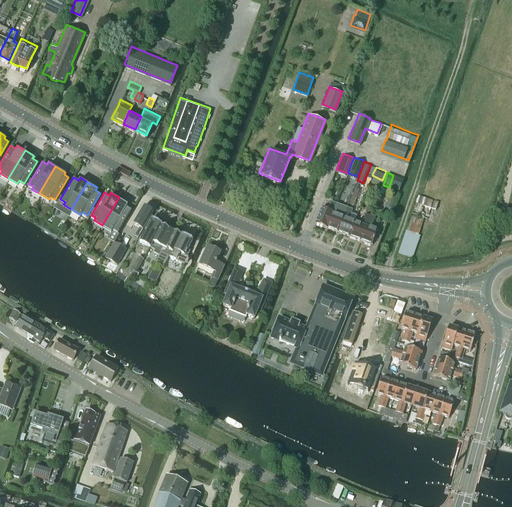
[(432,217),(438,200),(425,196),(418,193),(416,200),(412,211),(432,217)]
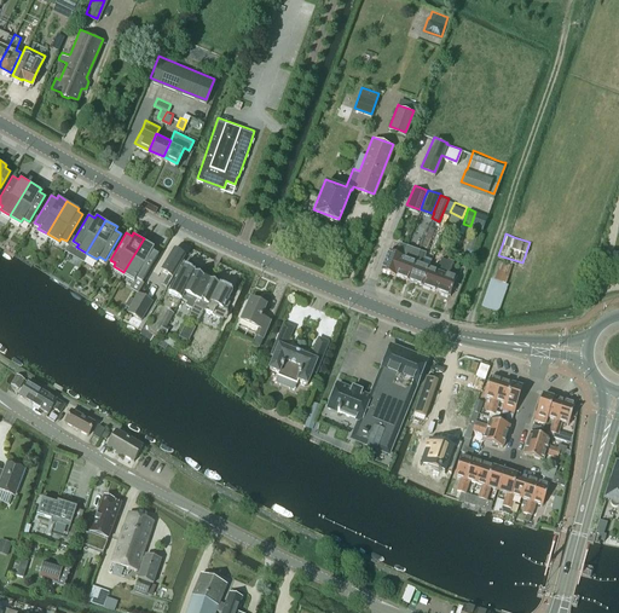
[(144,238),(123,272),(134,279),(137,276),(143,279),(158,252),(152,248),(155,246),(144,238)]
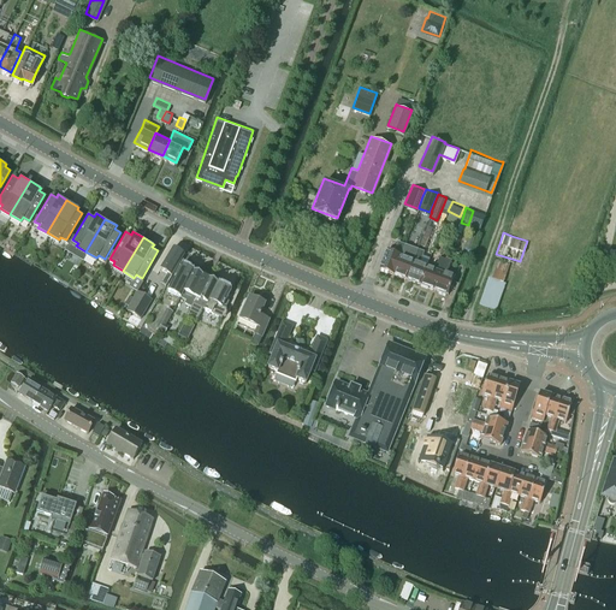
[(401,252),(404,241),(398,238),(394,249),(386,246),(379,265),(394,271),(401,252)]
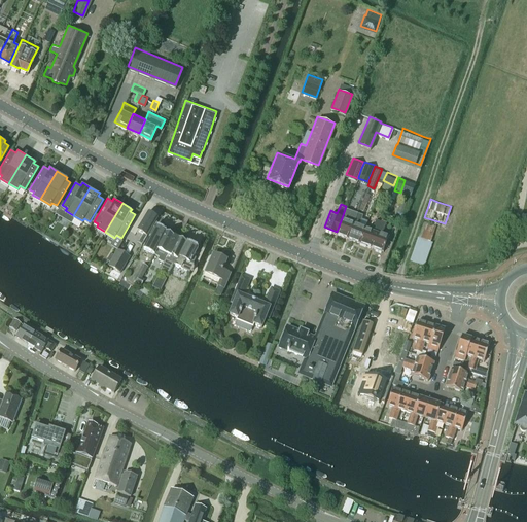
[(346,206),(343,215),(337,232),(348,236),(357,210),(352,208),(346,206)]
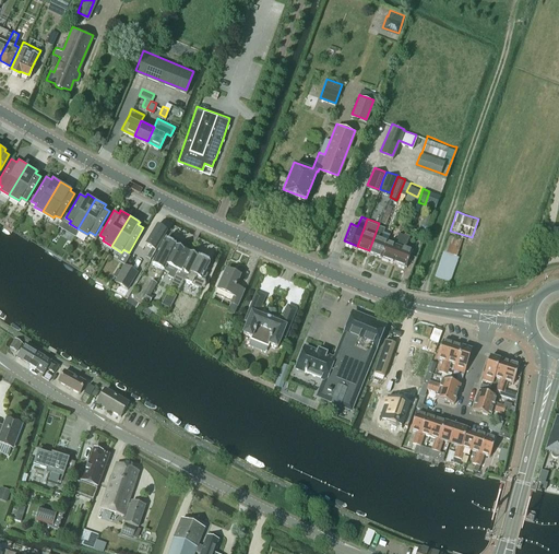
[(156,222),(145,242),(152,245),(146,254),(150,256),(167,228),(156,222)]
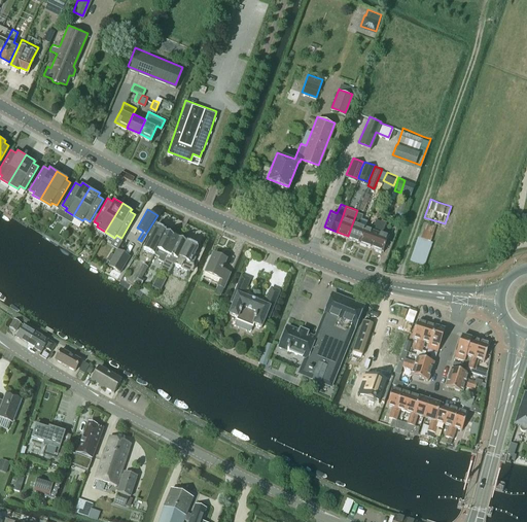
[(359,240),(365,224),(358,222),(362,212),(357,210),(348,236),(359,240)]
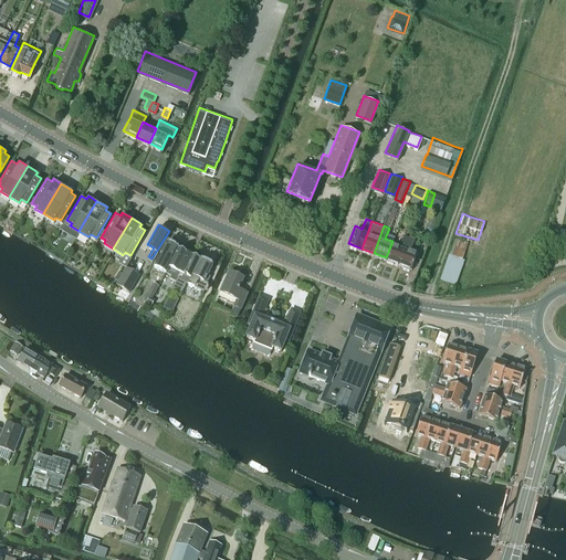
[(398,262),(409,235),(404,233),(399,244),(392,241),(386,257),(398,262)]
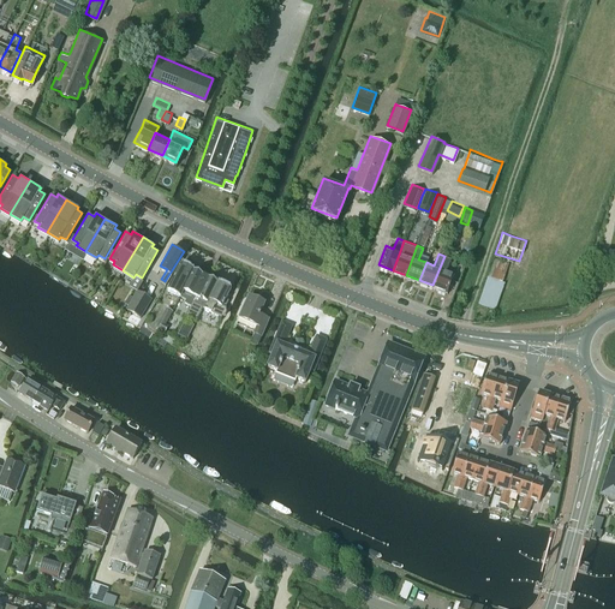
[(446,291),(453,273),(446,270),(451,257),(445,256),(433,285),(446,291)]
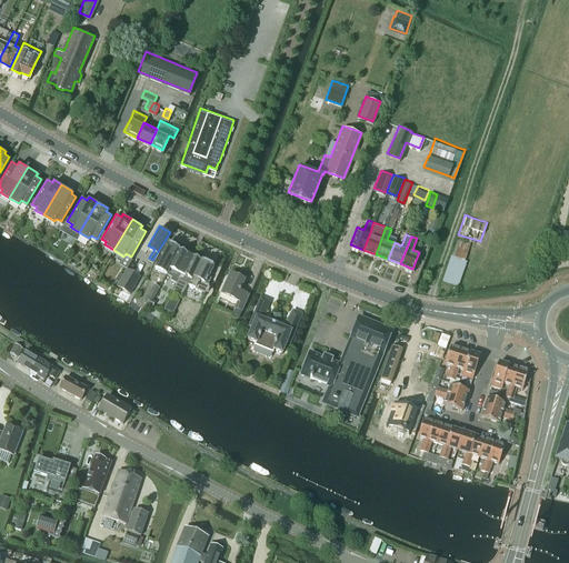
[(466,258),(470,241),(458,237),(452,253),(451,252),(443,278),(458,282),(466,258)]
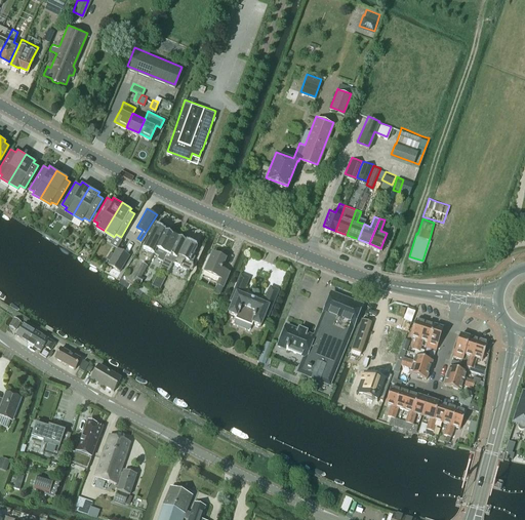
[(153,250),(165,229),(165,228),(162,227),(163,225),(156,221),(155,223),(154,223),(144,242),(143,244),(153,250)]
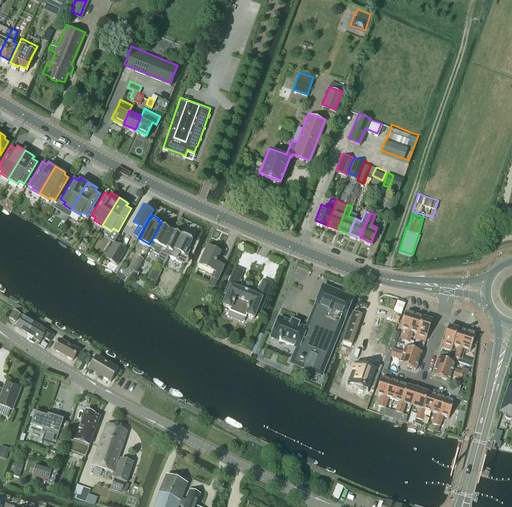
[(168,227),(161,223),(149,244),(154,246),(153,249),(158,252),(159,250),(171,227),(169,226),(168,227)]
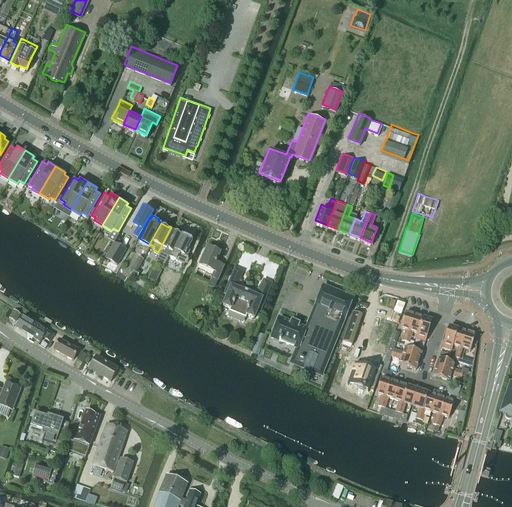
[(181,233),(173,229),(173,228),(171,227),(159,250),(158,252),(154,258),(163,263),(167,254),(185,262),(185,261),(186,261),(187,261),(187,260),(188,260),(188,259),(188,258),(189,257),(188,257),(188,256),(189,255),(186,254),(189,248),(187,247),(192,238),(191,237),(192,236),(184,232),(184,234),(181,232),(181,233)]
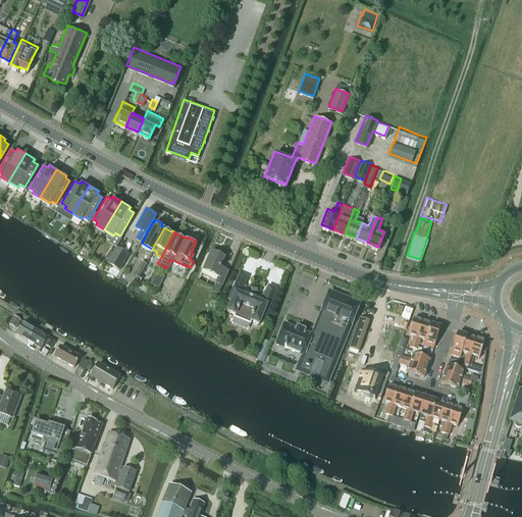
[(118,245),(109,261),(119,266),(128,251),(118,245)]
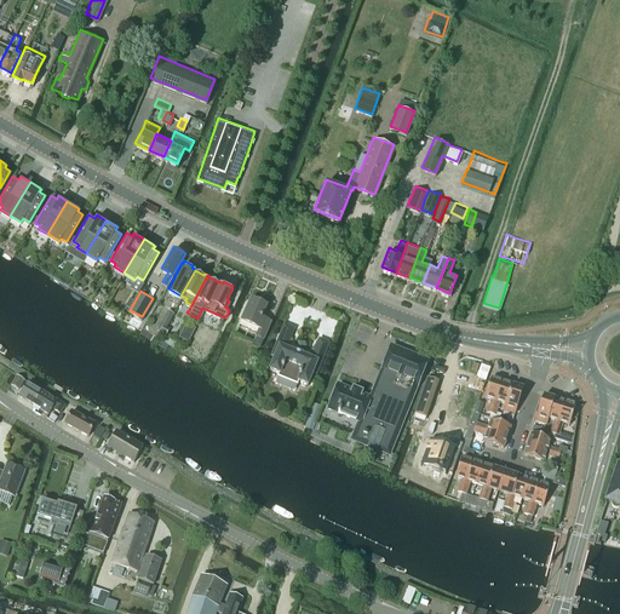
[(251,294),(241,316),(259,325),(257,332),(252,340),(259,344),(263,334),(270,317),(270,316),(262,313),(267,302),(251,294)]
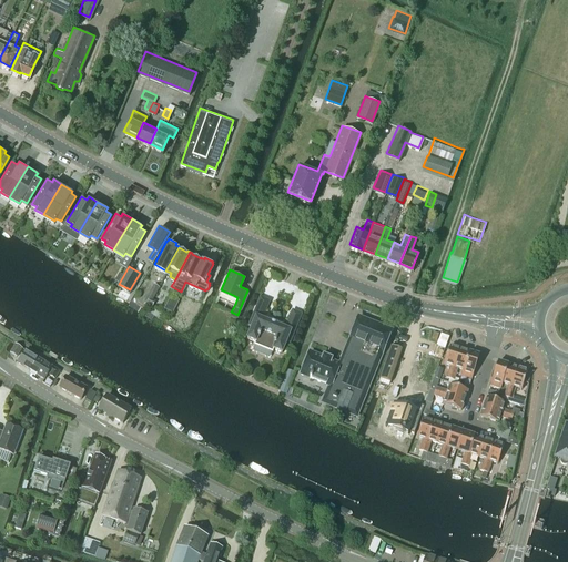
[(152,304),(155,297),(152,296),(159,284),(153,281),(144,299),(152,304)]
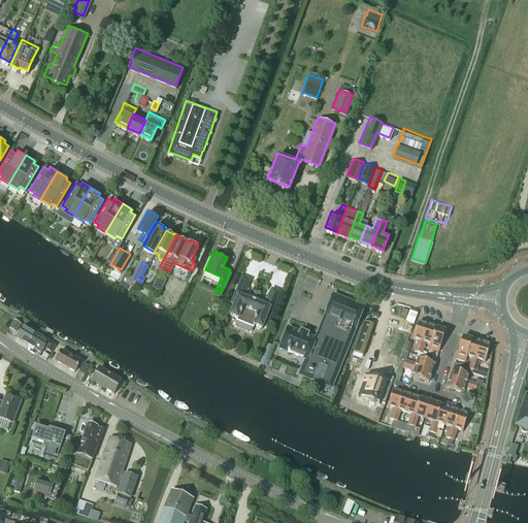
[(159,272),(154,281),(157,283),(159,280),(161,282),(164,275),(159,272)]
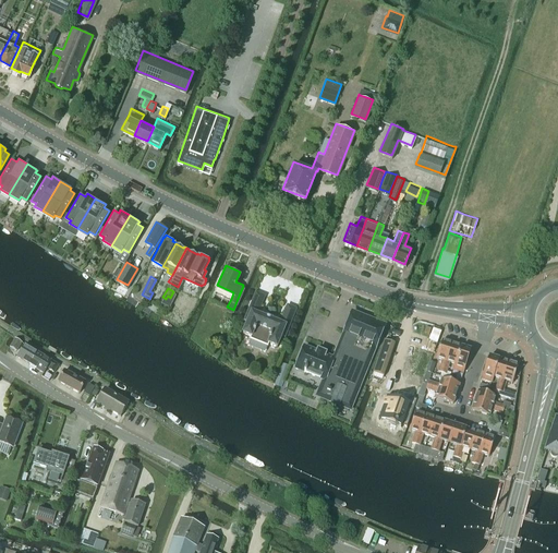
[(246,317),(242,329),(251,333),(250,335),(250,336),(267,343),(268,339),(277,343),(281,332),(284,333),(295,304),(287,301),(279,320),(257,310),(264,292),(255,288),(244,316),(246,317)]
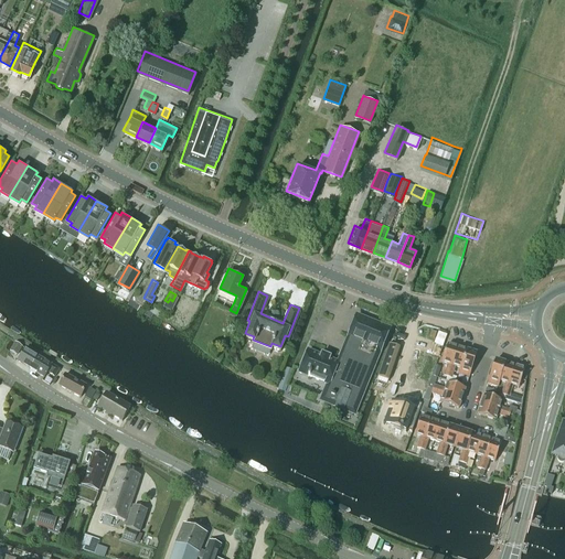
[(354,410),(388,324),(356,311),(347,333),(349,334),(342,350),(341,350),(338,357),(308,346),(299,368),(329,380),(322,396),(320,395),(320,396),(354,410)]
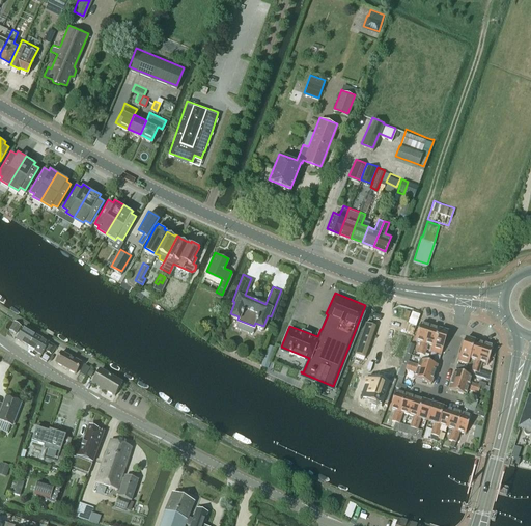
[(412,332),(419,311),(412,309),(404,330),(412,332)]
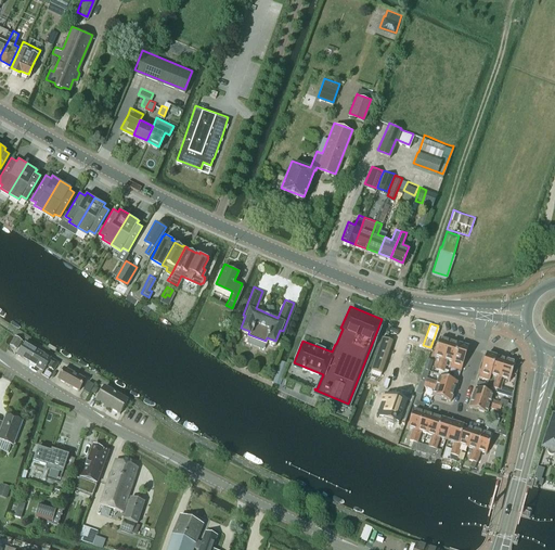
[(16,345),(22,336),(15,333),(10,342),(16,345)]
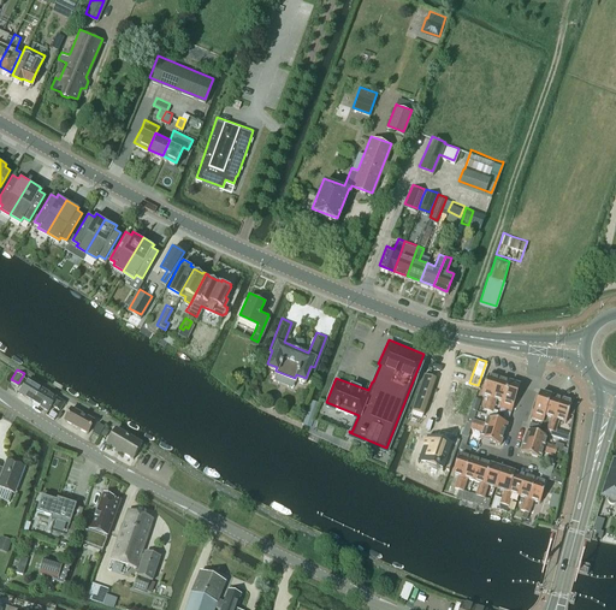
[(424,371),(412,407),(424,410),(437,374),(424,371)]
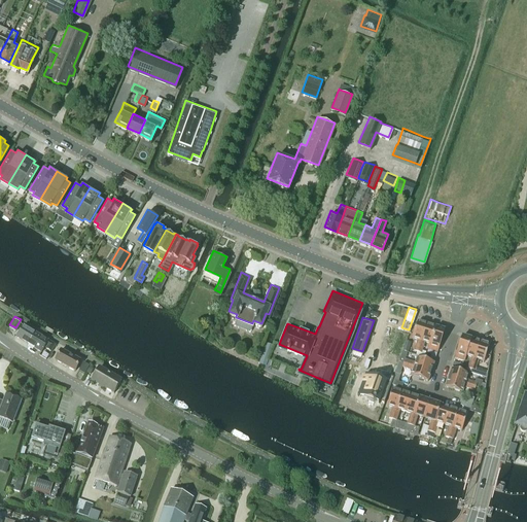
[(418,347),(427,320),(418,318),(413,334),(418,336),(414,346),(417,347),(418,347)]
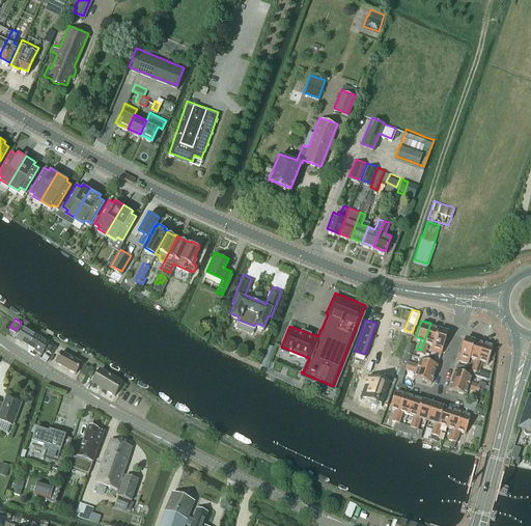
[(434,342),(439,326),(430,323),(421,350),(424,351),(425,350),(428,340),(432,342),(434,342)]
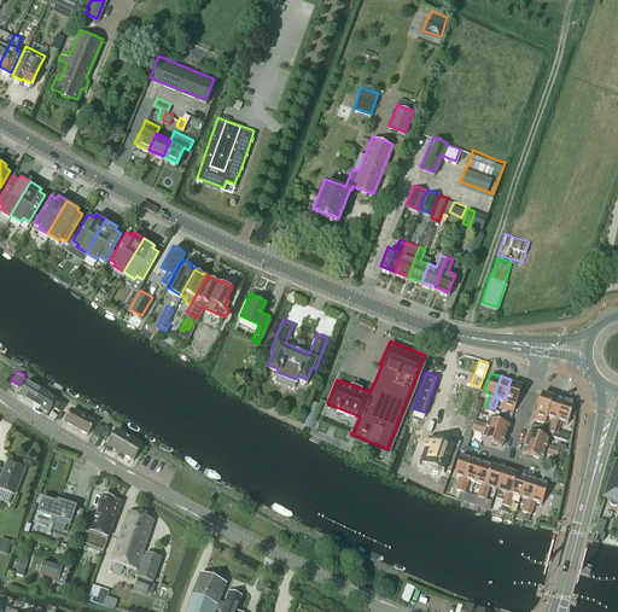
[(33,400),(41,385),(28,377),(19,391),(33,400)]
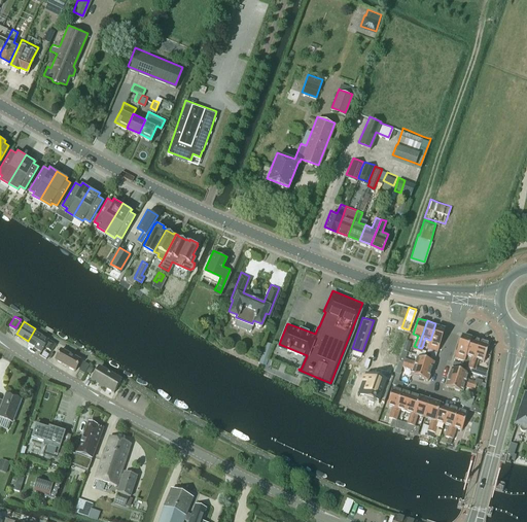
[(430,340),(429,340),(427,345),(437,348),(445,326),(442,325),(443,324),(438,323),(437,324),(435,323),(430,340)]
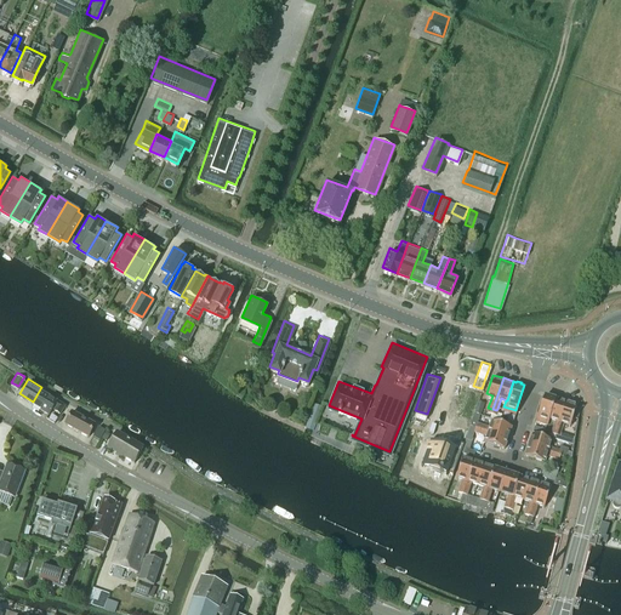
[(41,387),(33,402),(49,410),(53,403),(57,397),(41,387)]
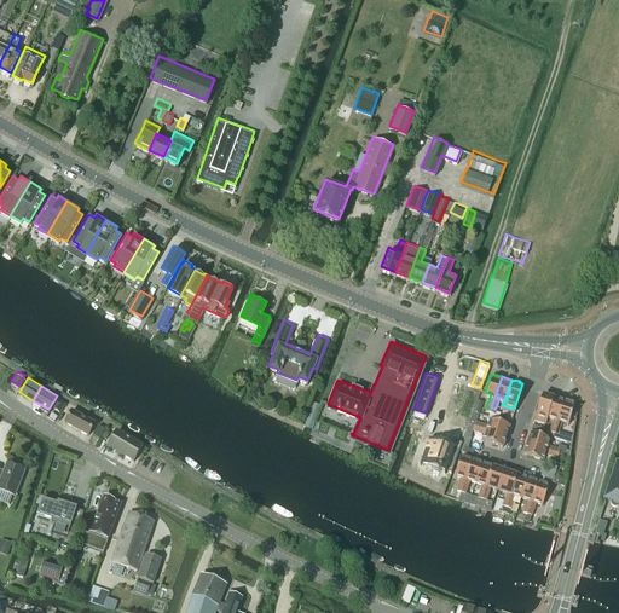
[(551,392),(547,391),(545,392),(543,391),(541,397),(539,397),(538,400),(539,400),(534,416),(545,420),(548,414),(554,394),(550,393),(551,392)]
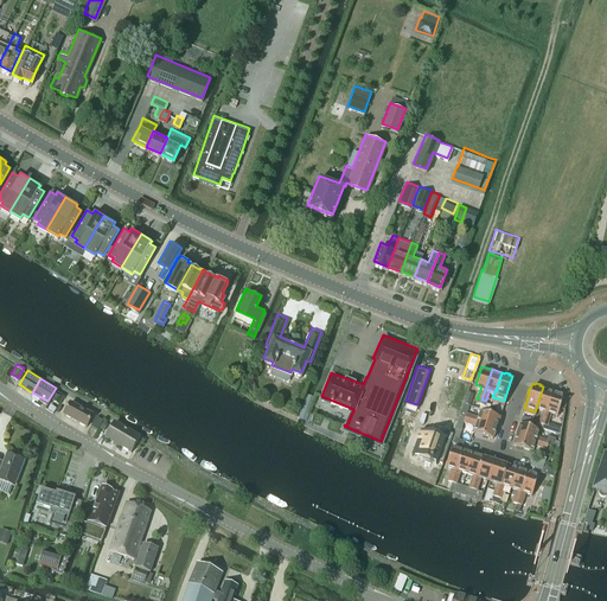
[(543,387),(537,406),(543,408),(538,420),(542,421),(553,390),(543,387)]
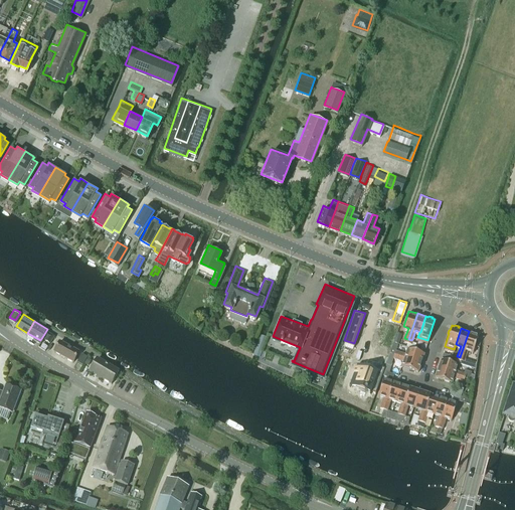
[(54,333),(47,329),(44,334),(46,335),(45,337),(50,340),(54,333)]
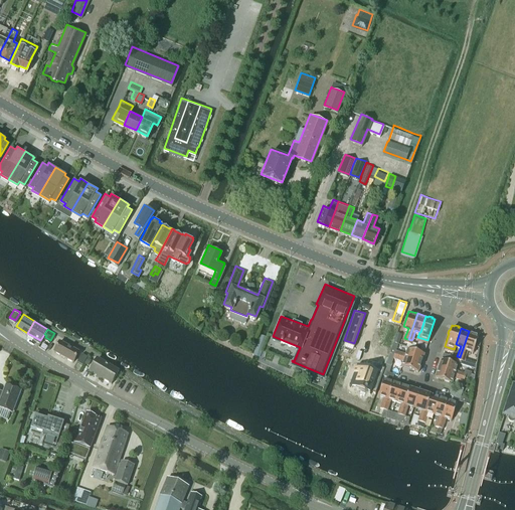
[(396,329),(393,337),(398,339),(401,331),(396,329)]
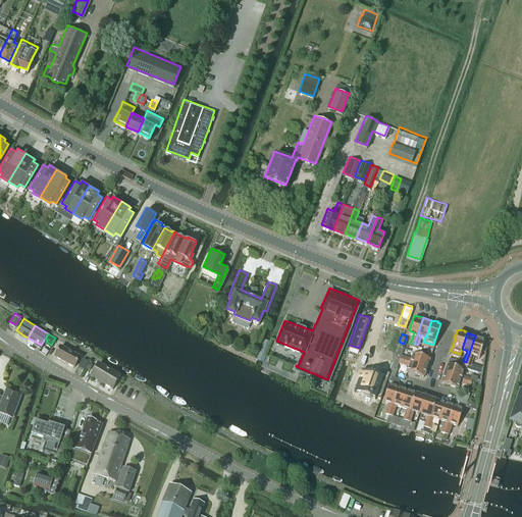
[(475,335),(466,362),(465,365),(481,371),(481,365),(471,361),(473,353),(479,355),(484,339),(475,335)]
